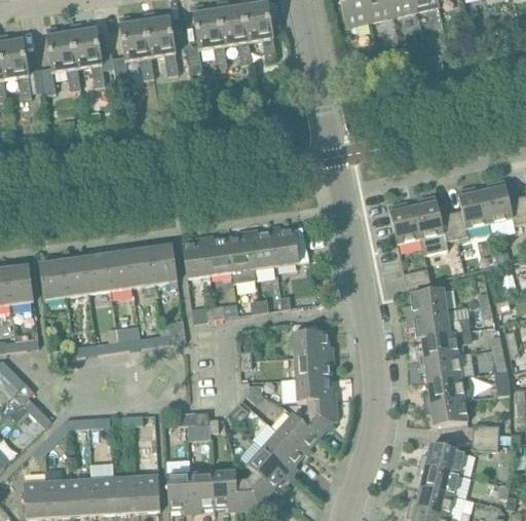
[(217,1),(218,9),(224,45),(238,43),(241,64),(252,63),(249,41),(242,5),(229,7),(228,2),(222,2),(222,0),(217,1)]
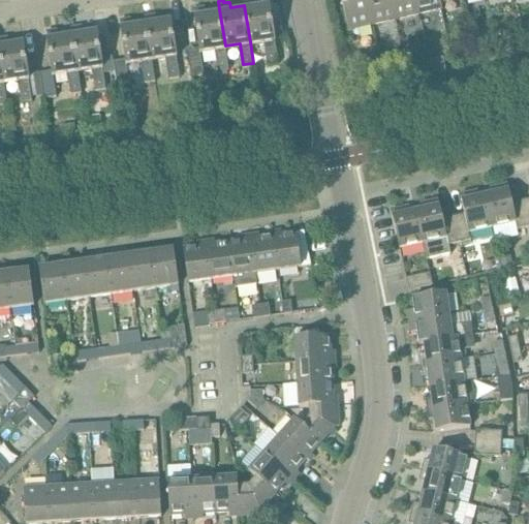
[(244,5),(250,41),(263,39),(267,60),(278,59),(274,38),(275,38),(269,1),(254,3),(253,0),(243,0),(244,5)]
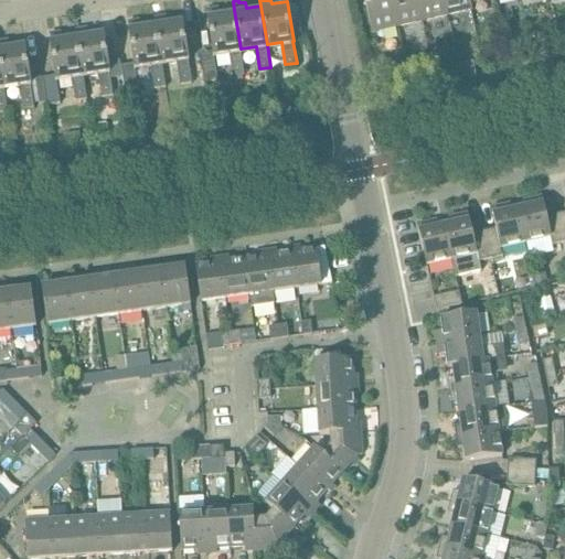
[(397,22),(392,0),(364,0),(372,28),(397,22)]
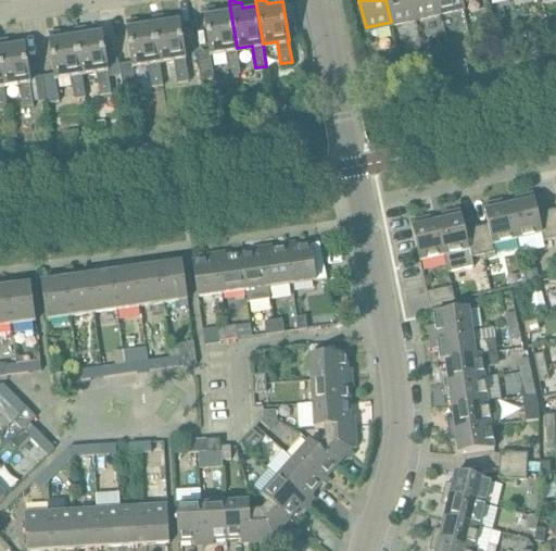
[(415,16),(411,0),(386,0),(391,22),(415,16)]
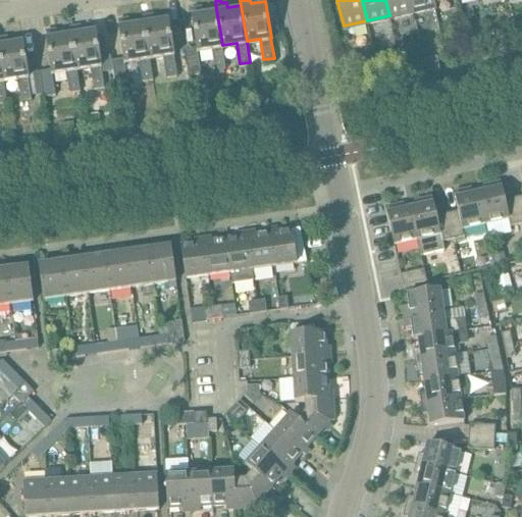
[(412,10),(409,0),(385,0),(389,15),(412,10)]
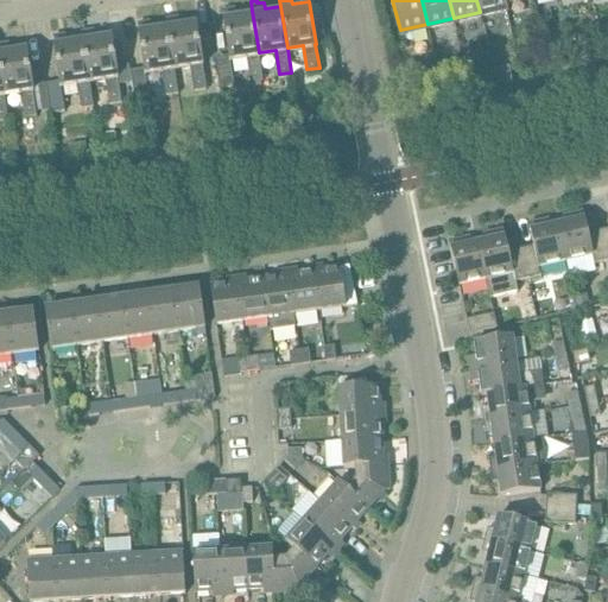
[(506,6),(504,0),(476,0),(480,12),(506,6)]
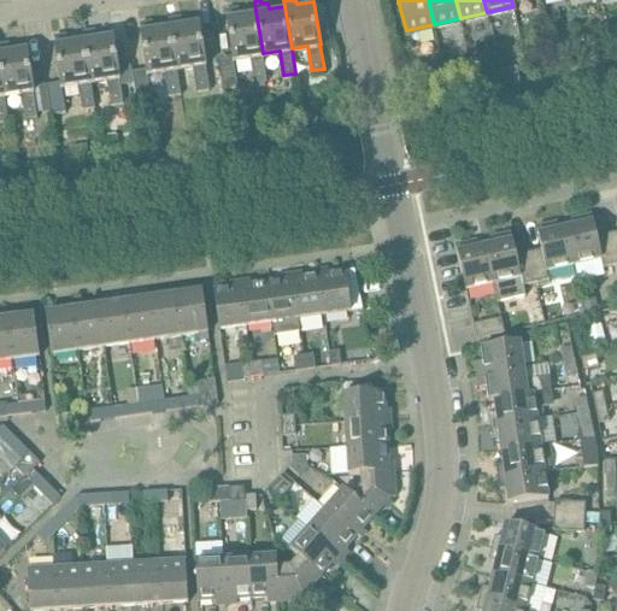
[(266,77),(263,53),(256,11),(240,13),(239,6),(233,7),(233,5),(225,6),(227,15),(233,52),(218,54),(223,84),(238,82),(234,58),(251,56),(254,80),(266,77)]
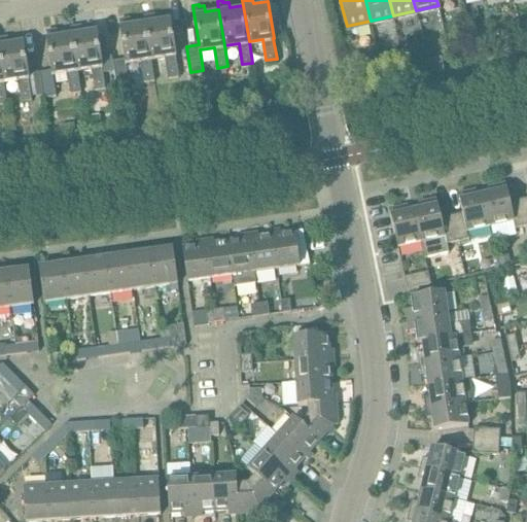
[(144,12),(145,21),(151,57),(165,55),(168,75),(178,74),(175,53),(176,53),(170,16),(155,19),(154,13),(149,13),(149,11),(144,12)]
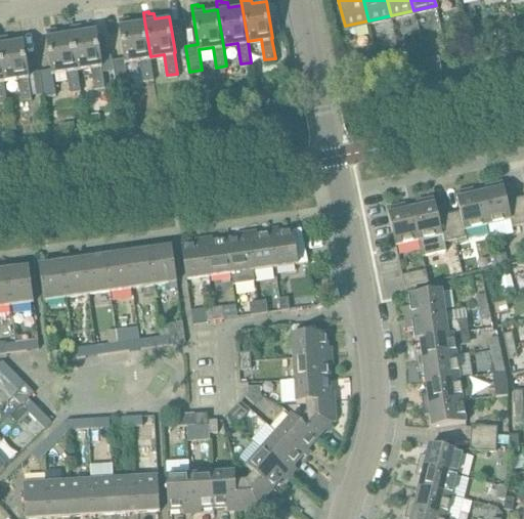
[(154,77),(150,56),(144,20),(130,23),(130,16),(124,17),(124,15),(119,16),(120,24),(124,55),(112,57),(116,83),(128,81),(125,60),(139,58),(143,79),(154,77)]
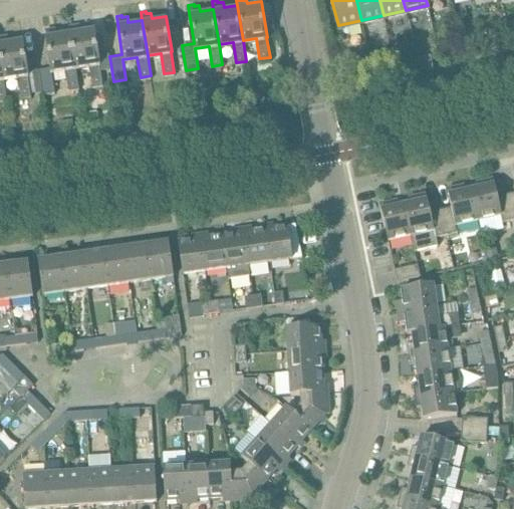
[(68,23),(69,31),(75,66),(89,64),(92,84),(102,82),(99,62),(94,27),(80,29),(79,24),(74,24),(73,22),(68,23)]
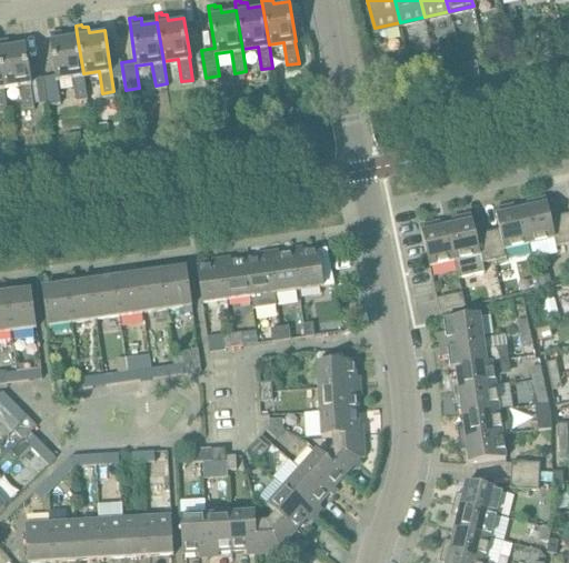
[(83,73),(77,34),(62,37),(61,30),(56,31),(56,29),(49,30),(51,38),(50,38),(56,72),(42,74),(47,102),(60,100),(57,78),(72,74),(76,98),(87,96),(83,73)]
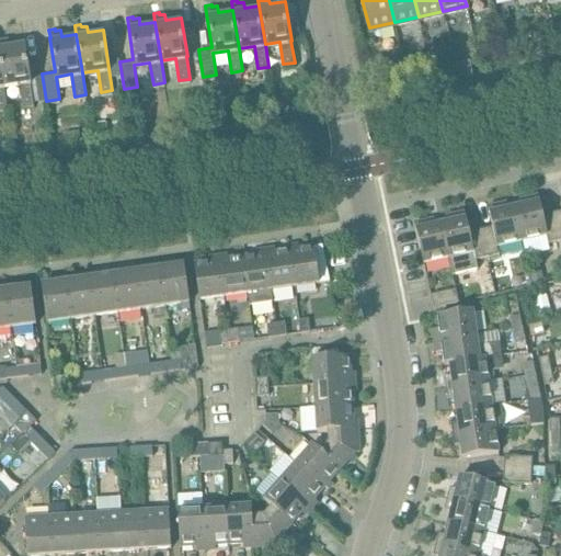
[(0,36),(0,59),(4,84),(19,82),(22,104),(34,102),(30,80),(31,80),(24,42),(9,44),(8,38),(2,38),(2,36),(0,36)]
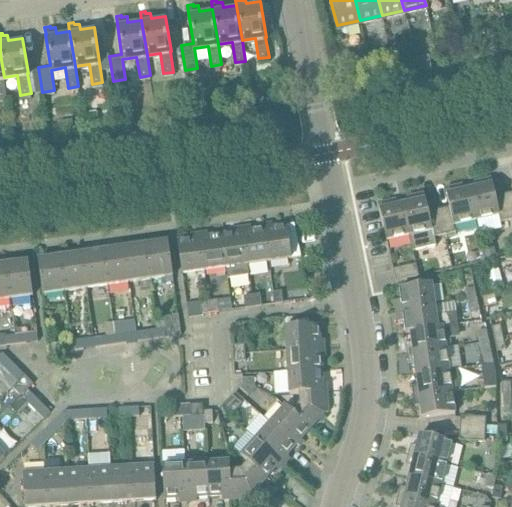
[(500,219),(511,216),(505,191),(495,193),(490,174),(473,178),(475,184),(469,185),(476,217),(498,212),(500,219)]
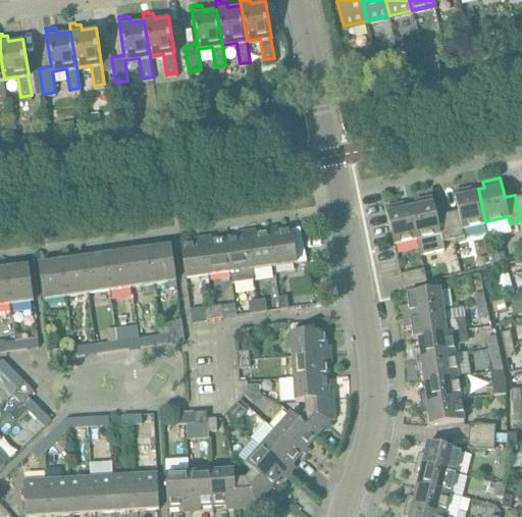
[(485,221),(478,189),(472,191),(471,185),(454,189),(458,207),(447,210),(453,236),(464,234),(463,226),(485,221)]
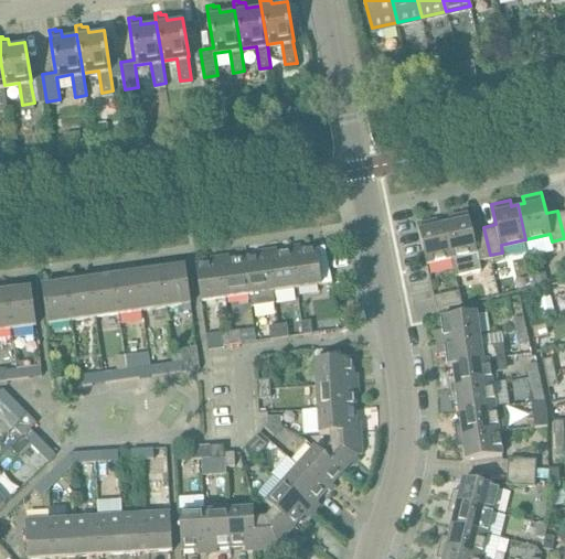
[(479,258),(490,255),(483,227),(471,229),(467,208),(448,213),(450,219),(444,221),(451,256),(455,272),(481,267),(479,258)]
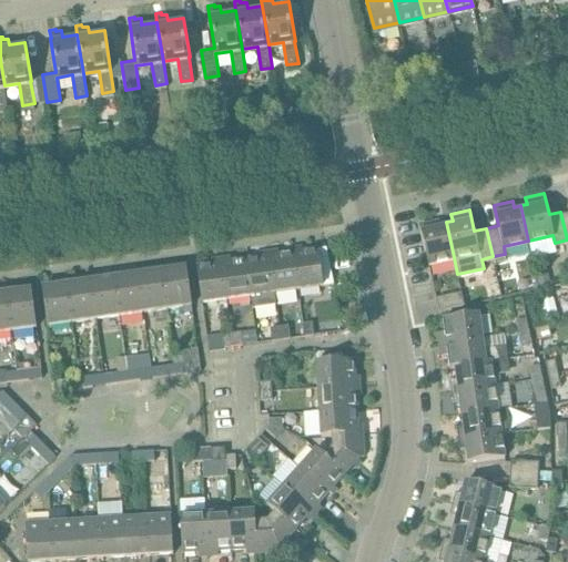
[(428,263),(454,257),(446,222),(439,224),(438,217),(419,222),(428,263)]
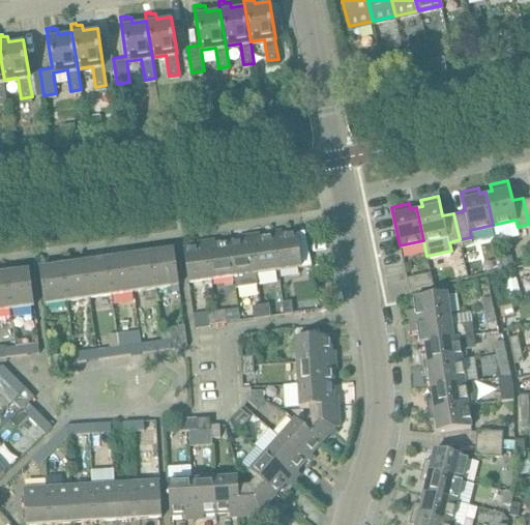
[(296,230),(273,233),(278,267),(301,264),(296,230)]
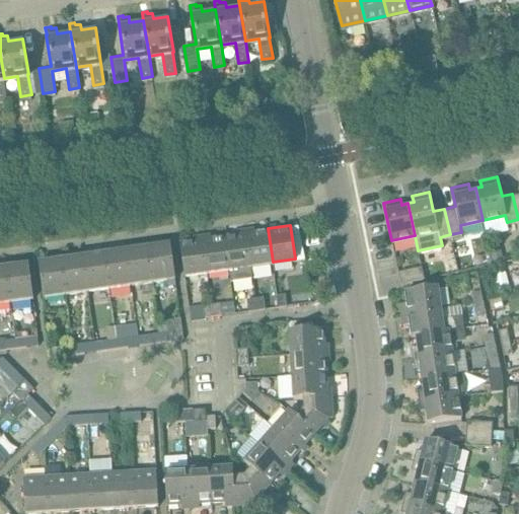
[(268,228),(245,231),(250,265),(273,262),(268,228)]
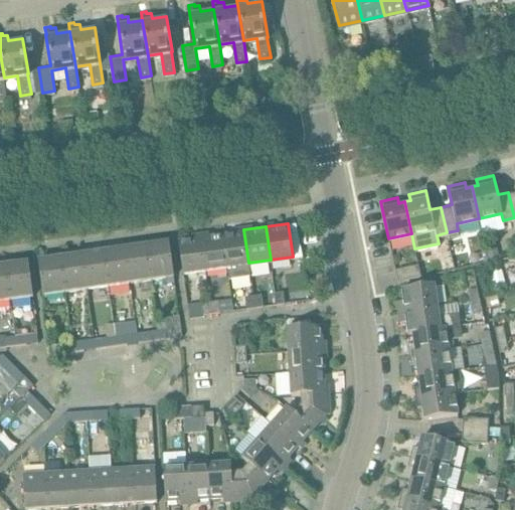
[(243,229),(222,232),(227,266),(228,277),(250,274),(248,263),(243,229)]
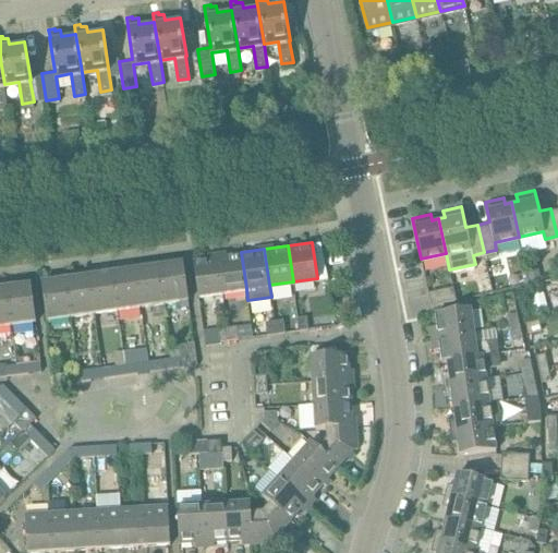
[(241,252),(218,255),(222,291),(246,288),(241,252)]
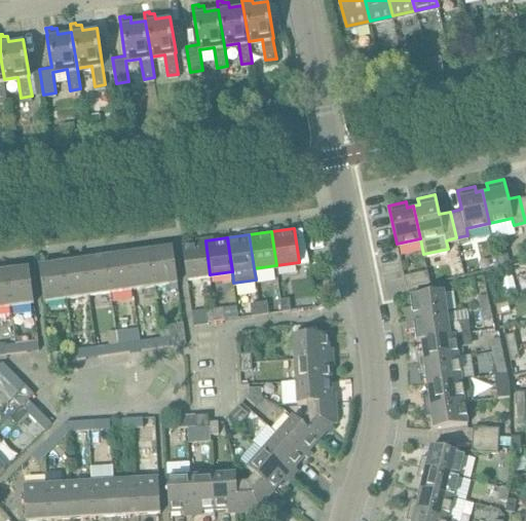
[(205,240),(182,244),(187,277),(210,274),(205,240)]
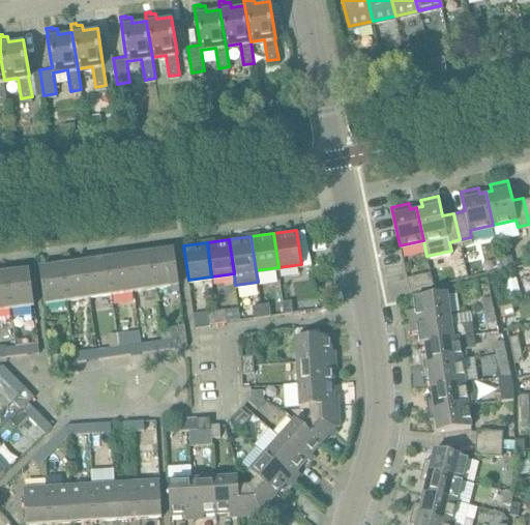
[(179,282),(174,246),(150,250),(155,285),(179,282)]
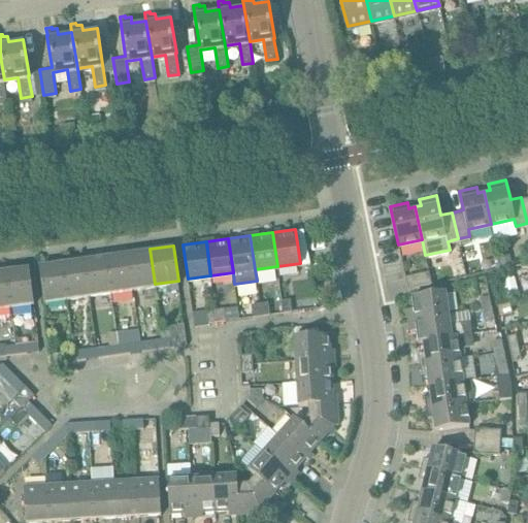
[(155,284),(150,249),(128,252),(133,287),(155,284)]
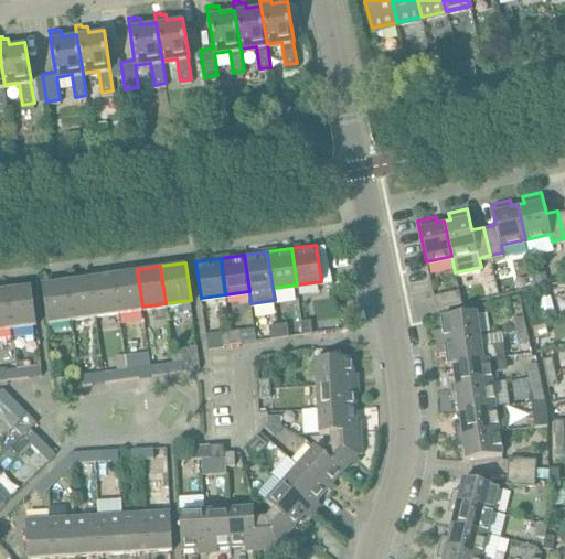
[(537,282),(548,280),(546,267),(535,269),(537,282)]
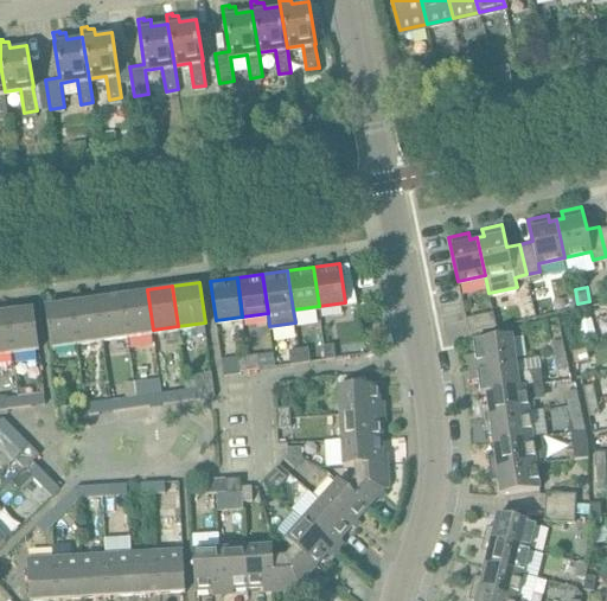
[(153,330),(147,289),(122,293),(127,333),(153,330)]
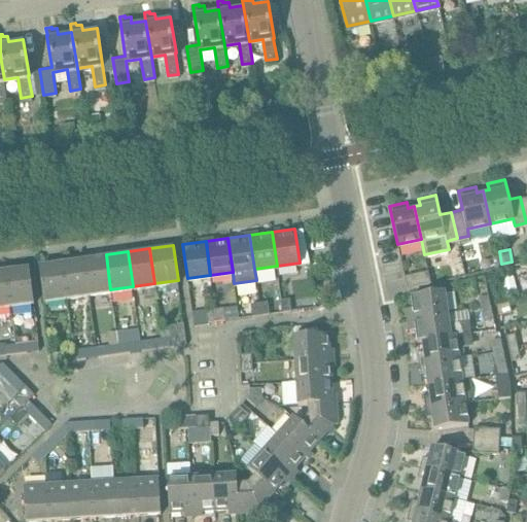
[(110,289),(106,254),(83,257),(89,292),(110,289)]
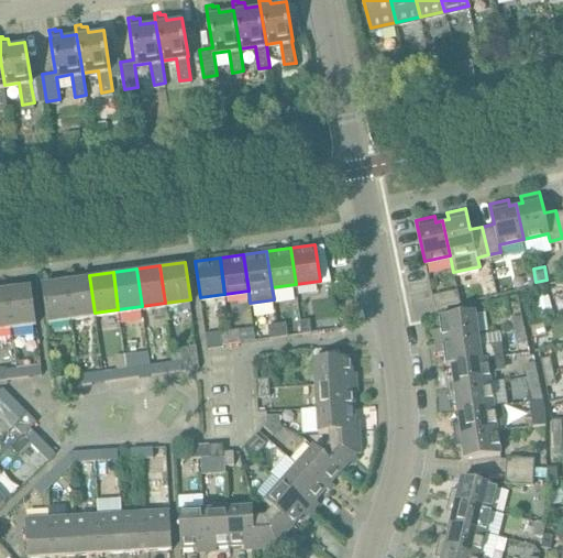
[(95,313),(89,275),(66,279),(72,316),(95,313)]
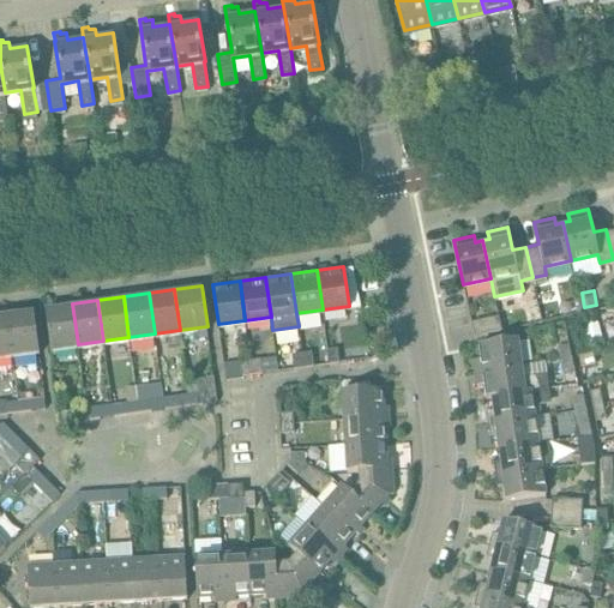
[(78,344),(72,304),(46,308),(50,348),(78,344)]
